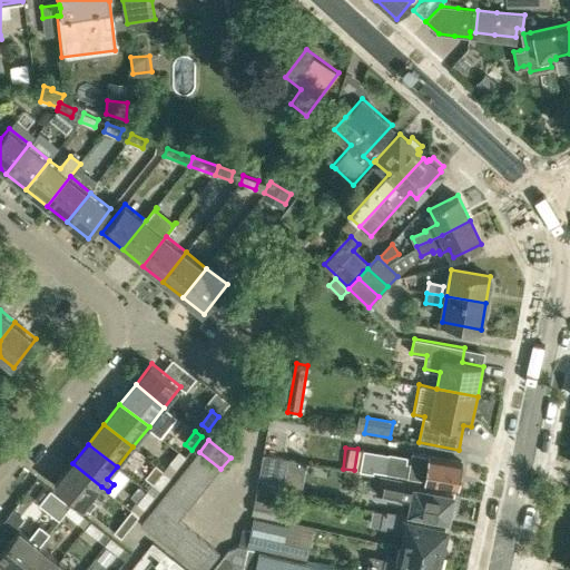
[(360,472),(373,474),(374,470),(386,473),(458,484),(460,474),(462,473),(463,467),(461,463),(462,461),(430,457),(429,467),(406,463),(408,458),(363,450),(360,472)]
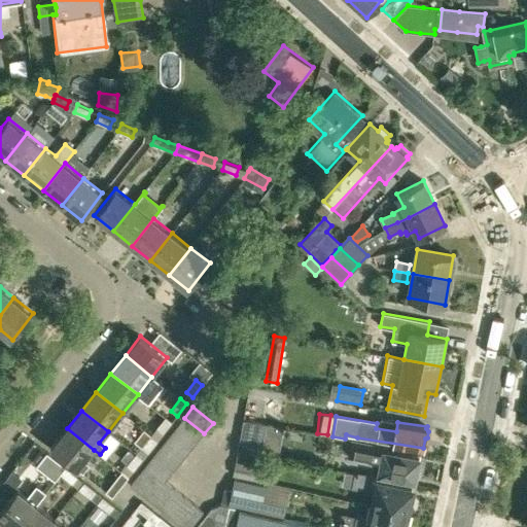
[(166,417),(156,427),(163,433),(172,422),(166,417)]
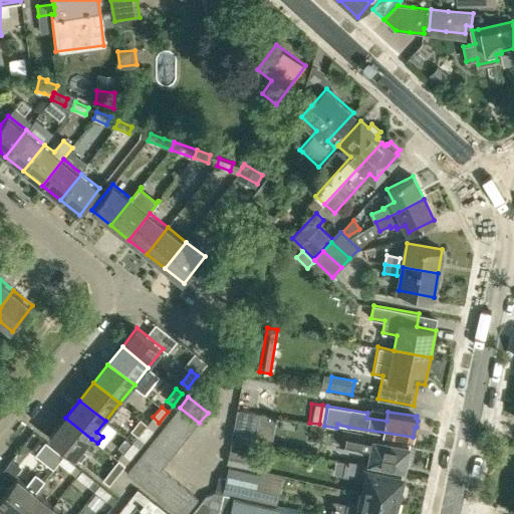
[(180,408),(172,418),(191,433),(199,423),(180,408)]
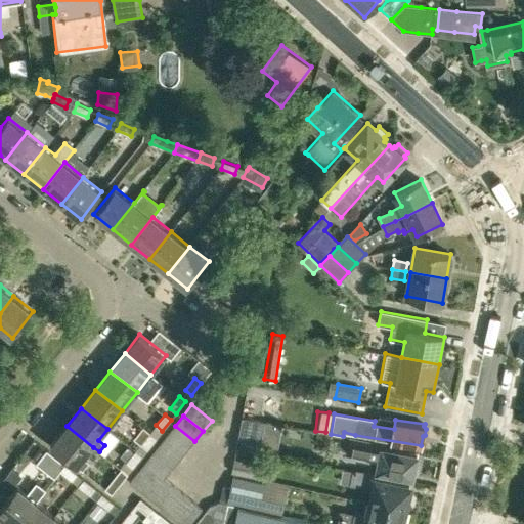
[(265,422),(242,418),(236,448),(260,452),(265,422)]
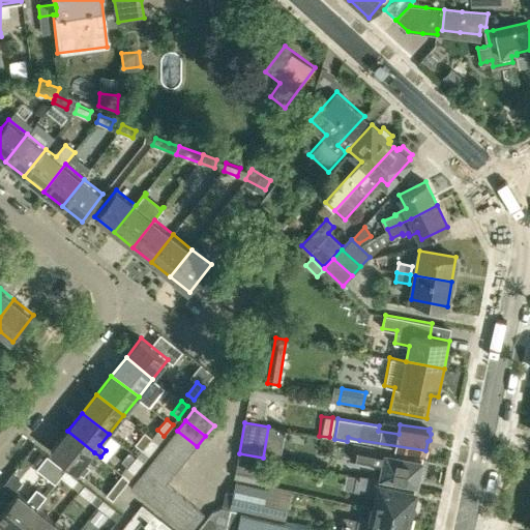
[(94,452),(67,431),(52,450),(83,475),(89,467),(85,464),(94,452)]
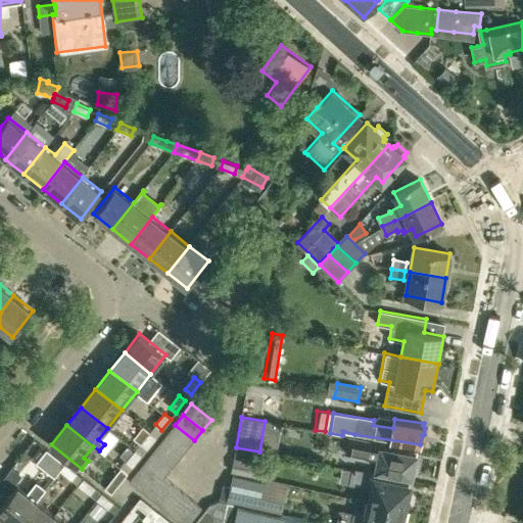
[(175,425),(168,434),(187,449),(194,440),(175,425)]
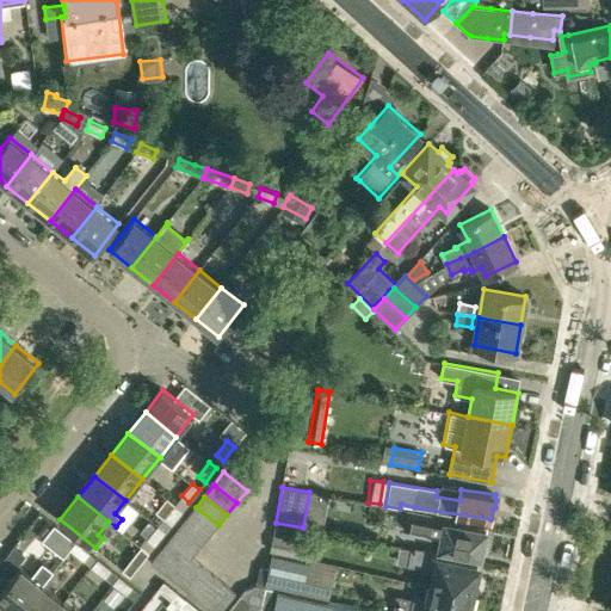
[(166,498),(155,512),(172,524),(183,510),(166,498)]
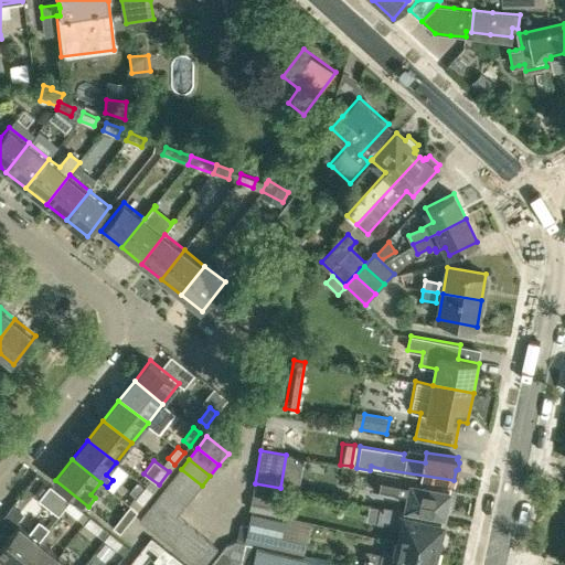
[(202,486),(181,469),(172,479),(193,497),(202,486)]
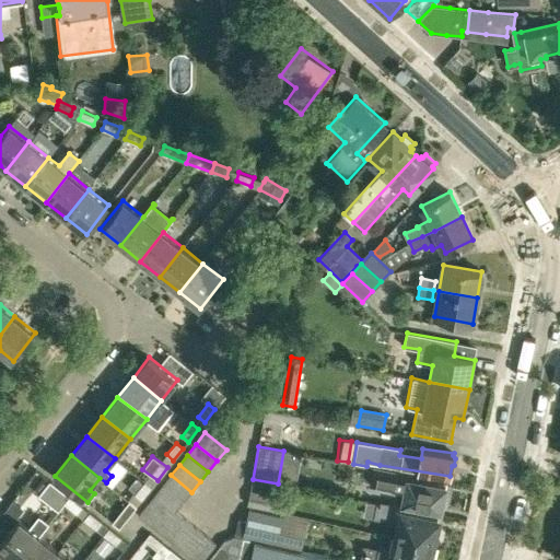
[(371,486),(405,492),(403,501),(442,508),(442,505),(445,503),(446,497),(444,494),(446,486),(409,478),(409,475),(374,468),(371,486)]
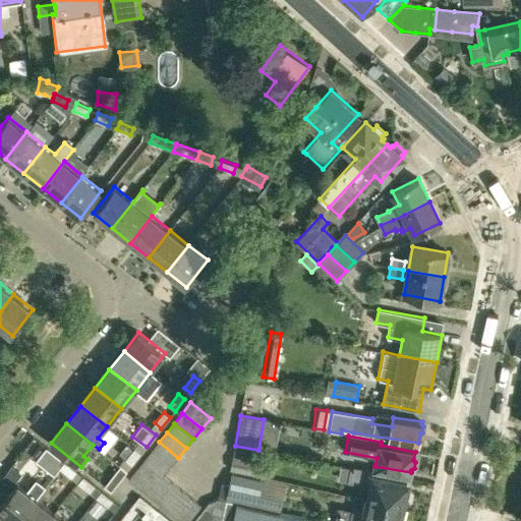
[(159,442),(152,452),(170,467),(178,458),(159,442)]
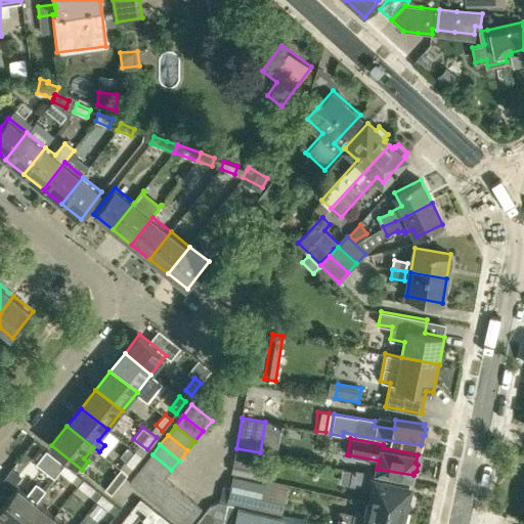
[(67,466),(48,450),(38,464),(56,479),(61,472),(67,466)]
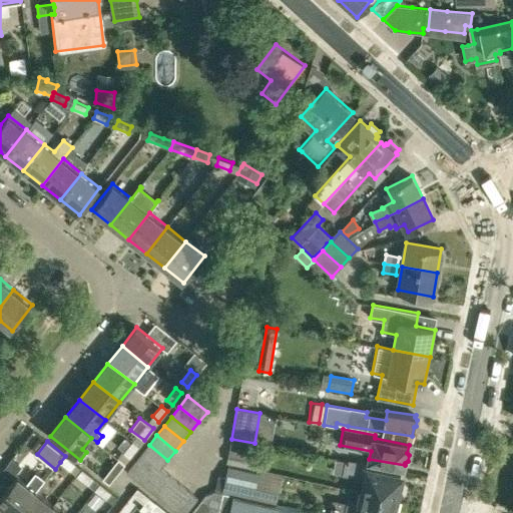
[(123,452),(129,457),(138,446),(132,441),(123,452)]
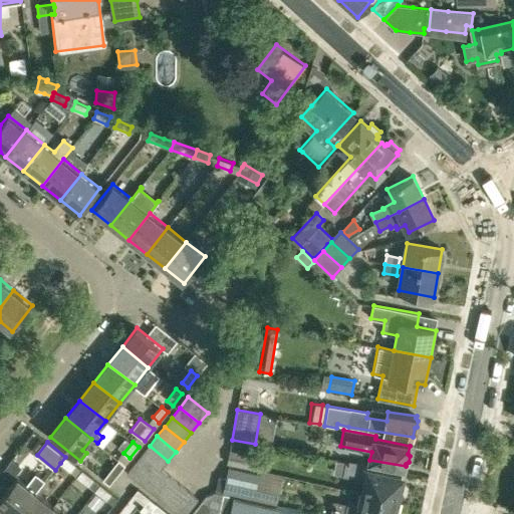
[(127,473),(142,484),(157,466),(162,469),(168,461),(150,446),(127,473)]
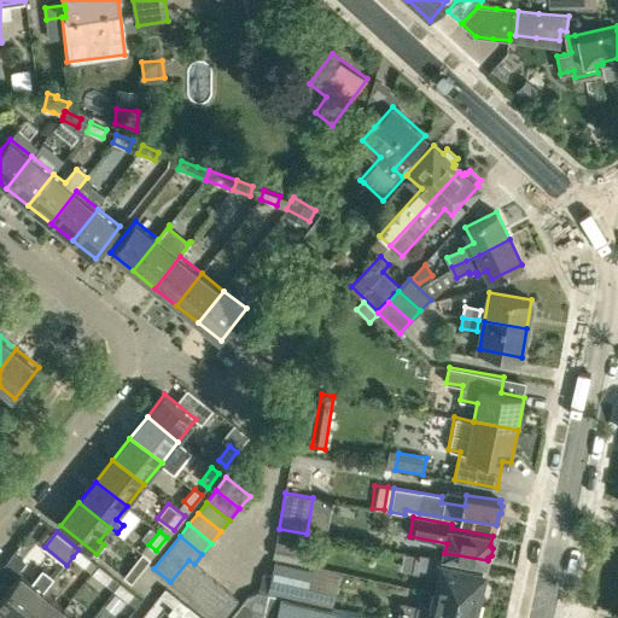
[(273,558),(281,560),(299,564),(303,565),(307,548),(277,541),(273,558)]
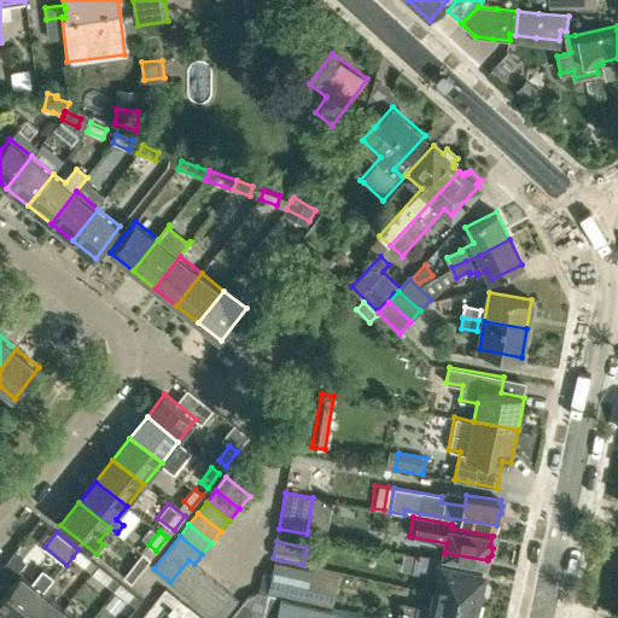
[(79,549),(73,557),(85,566),(91,559),(79,549)]
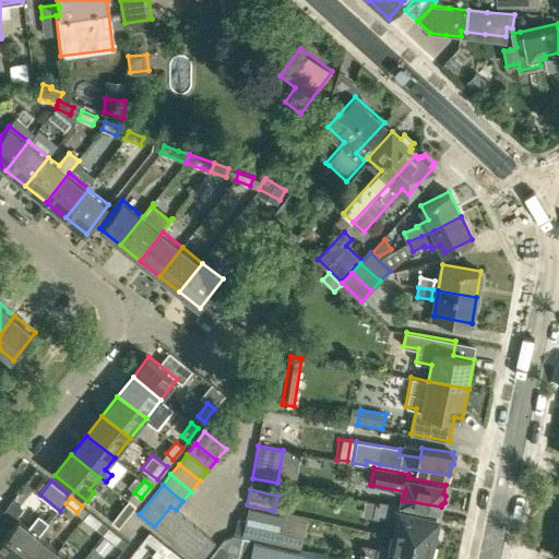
[(129,500),(111,522),(119,527),(137,506),(129,500)]
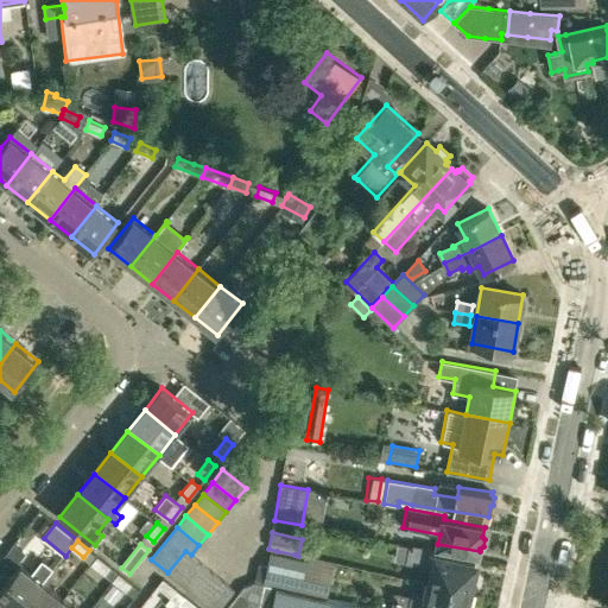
[(302,544),(299,553),(308,556),(310,545),(302,544)]
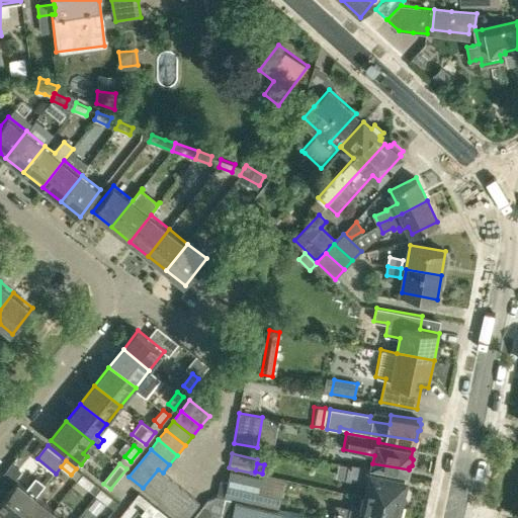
[(12,464),(1,478),(10,485),(21,471),(12,464)]
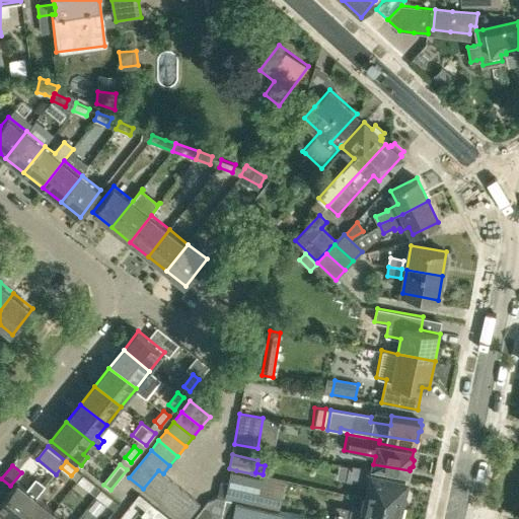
[(370,485),(367,498),(403,506),(408,491),(404,491),(406,482),(373,474),(373,470),(351,465),(347,479),(370,485)]
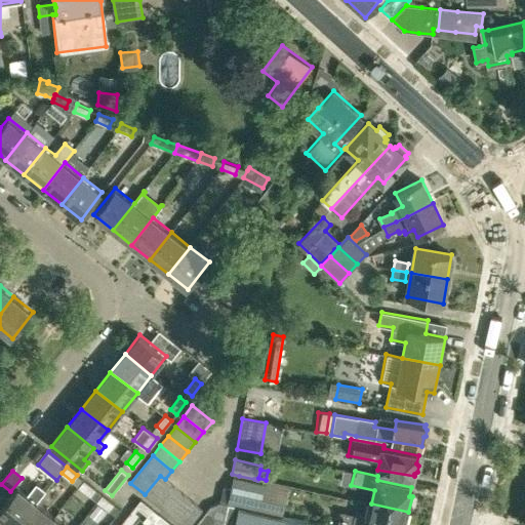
[(158,506),(173,486),(165,479),(160,476),(145,494),(158,506)]
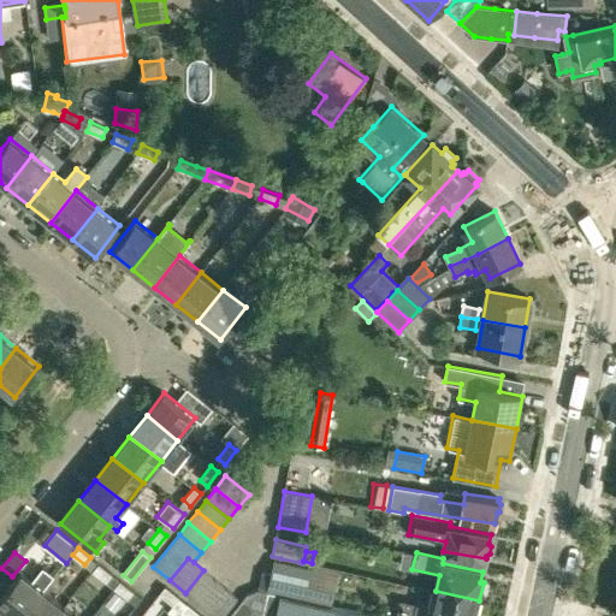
[(297,566),(298,562),(280,558),(279,562),(274,561),(267,590),(331,605),(339,572),(312,564),(311,568),(297,566)]
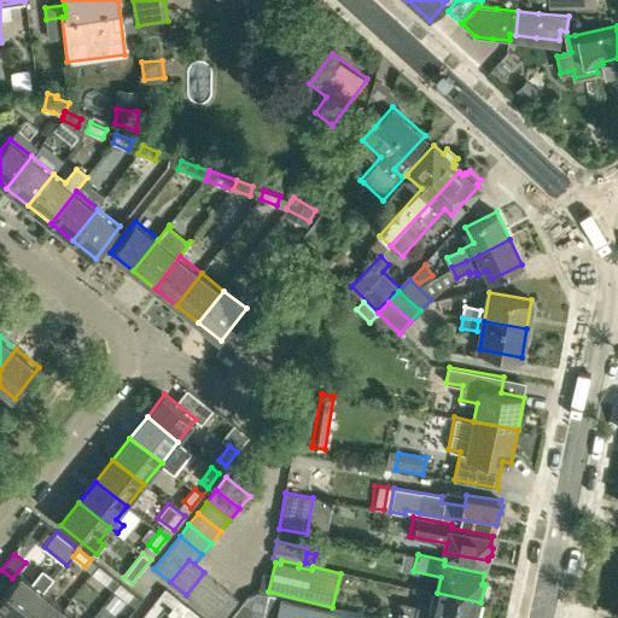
[(93,572),(106,584),(112,576),(98,565),(93,572)]
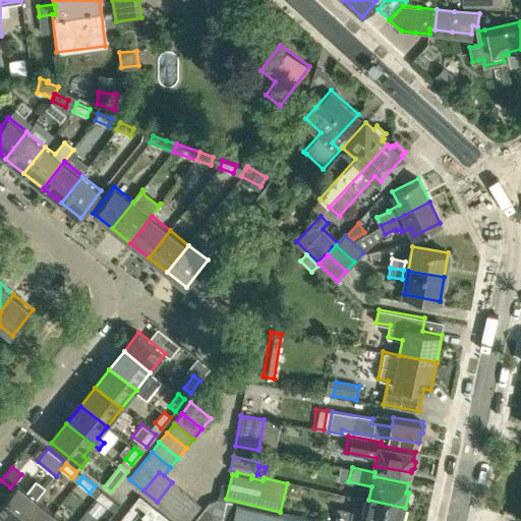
[(0,512),(10,520),(19,520),(38,499),(46,488),(35,479),(26,490),(18,483),(0,506),(0,512)]
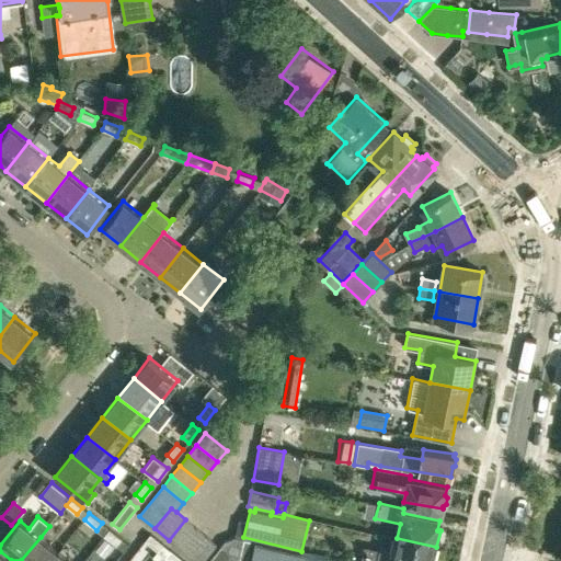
[(169,540),(179,549),(196,528),(185,519),(169,540)]
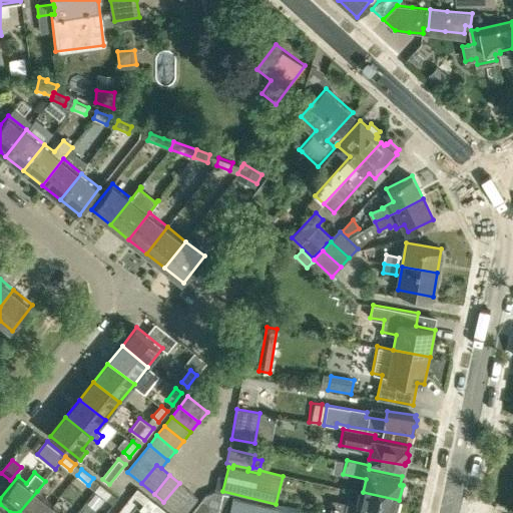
[(163,502),(173,509),(188,490),(179,483),(163,502)]
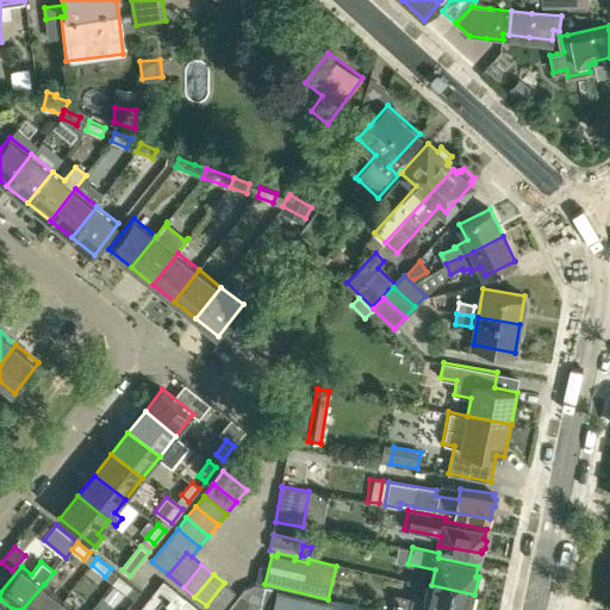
[(118,576),(112,583),(126,593),(132,585),(118,576)]
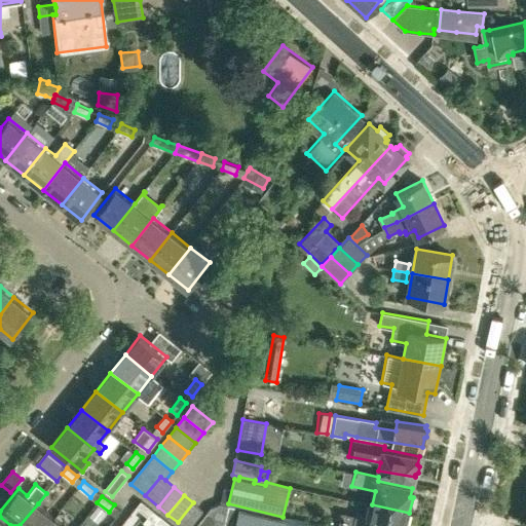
[(147,525),(150,525),(154,522),(159,516),(141,500),(136,508),(147,517),(143,522),(147,525)]
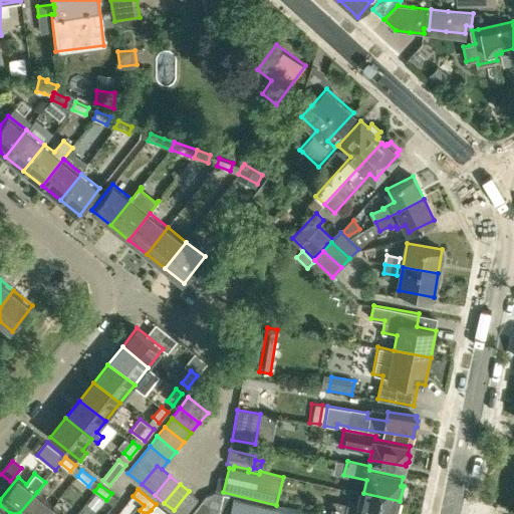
[(187,513),(199,499),(189,491),(174,510),(178,513),(187,513)]
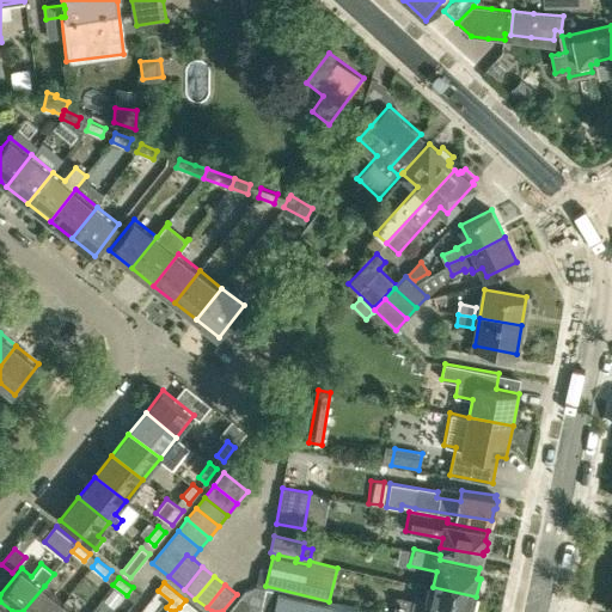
[(57,611),(65,603),(44,586),(23,611),(57,611)]
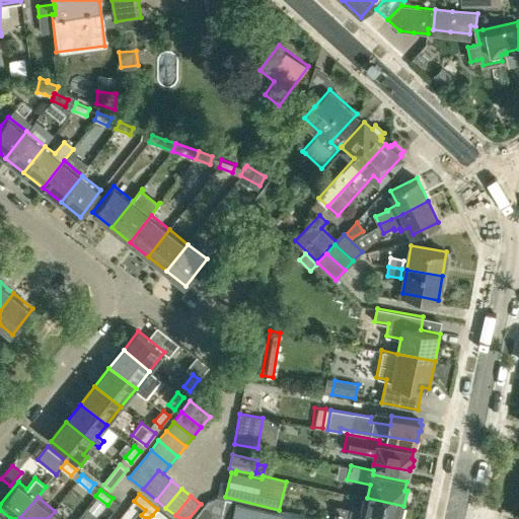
[(314,518),(238,501),(225,498),(221,518),(220,518),(314,518)]
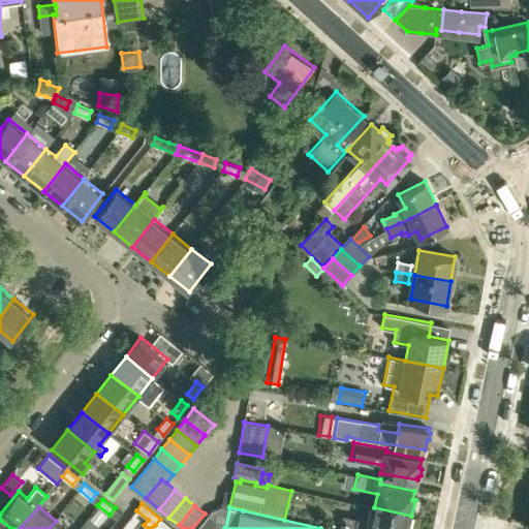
[(408,528),(411,516),(374,507),(370,524),(345,519),(342,528),(408,528)]
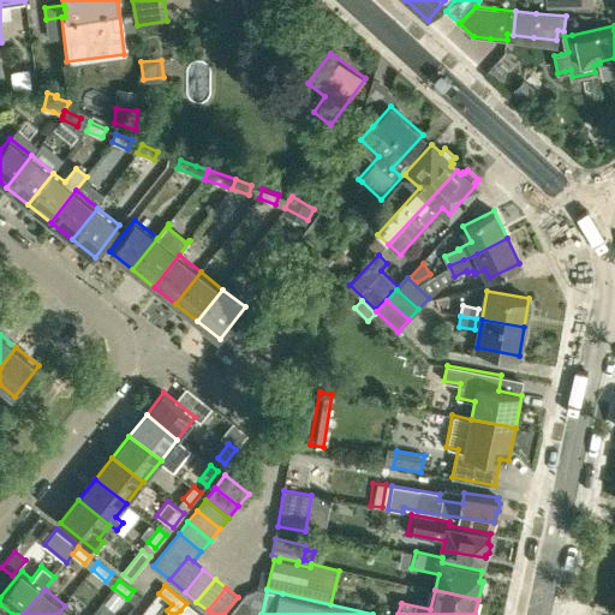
[(261,614),(262,614),(243,599),(230,614),(261,614)]
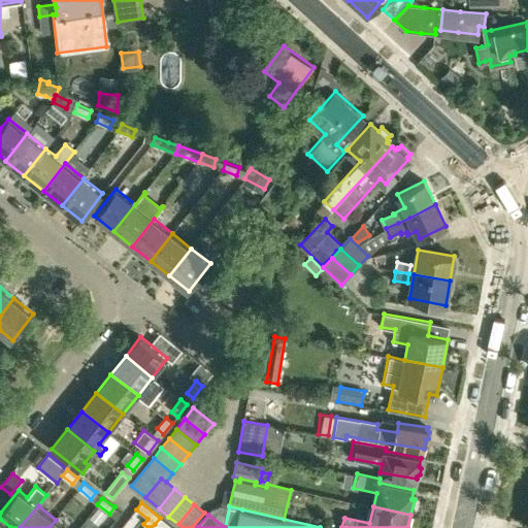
[(159,527),(172,527),(160,518),(155,524),(159,527)]
